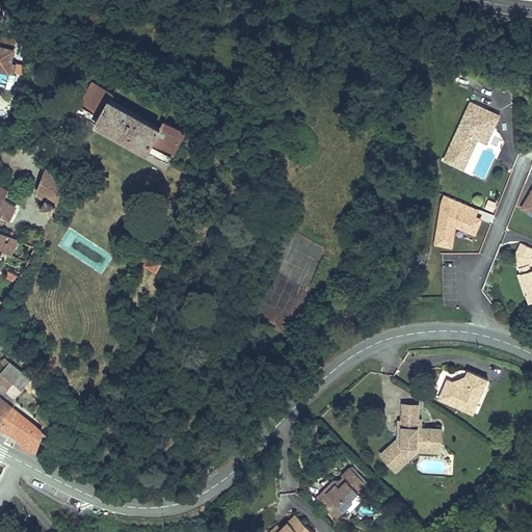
[(0,68),(15,72),(16,61),(11,60),(16,44),(0,40),(0,68)]
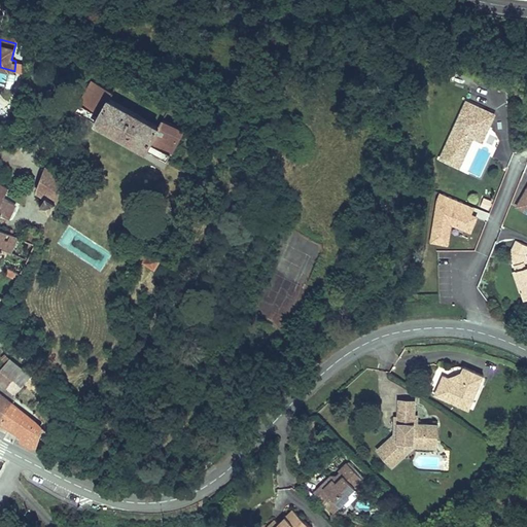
[(115,89),(114,88),(109,85),(108,86),(94,78),(77,109),(97,120),(97,121),(113,130),(146,149),(147,147),(168,159),(184,128),(165,117),(162,124),(148,116),(111,96),(115,89)]
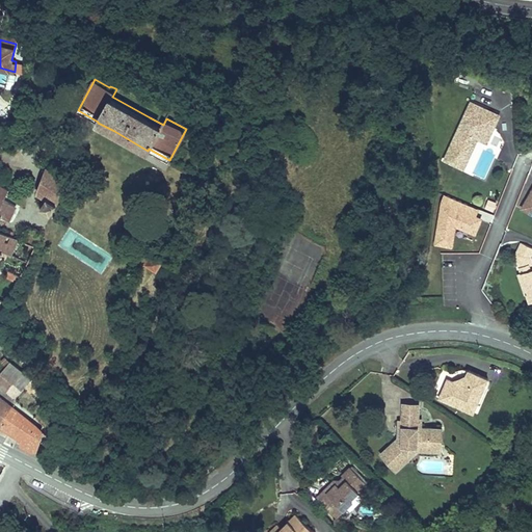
[(466,105),(440,163),(459,171),(472,143),(477,141),(482,144),(488,131),(487,130),(494,116),(466,105)]
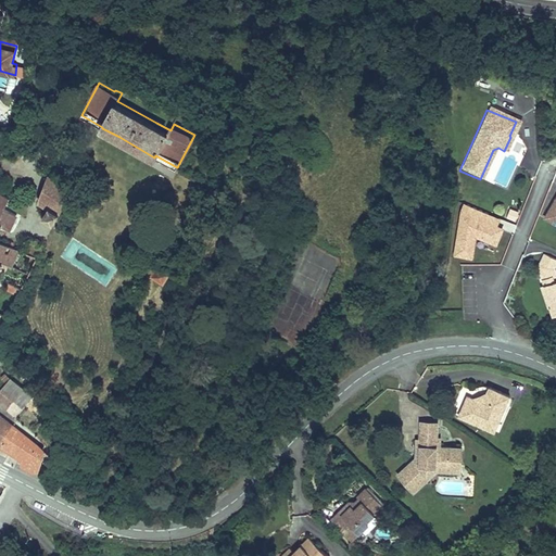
[(54,222),(74,190),(49,175),(39,200),(49,206),(43,215),(54,222)]
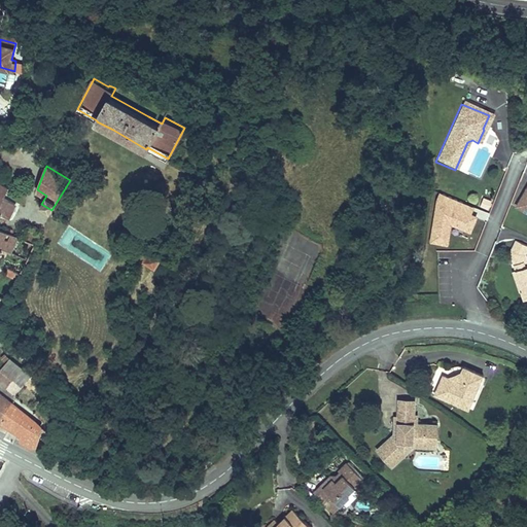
[(9,187),(0,181),(0,195),(5,198),(9,187)]
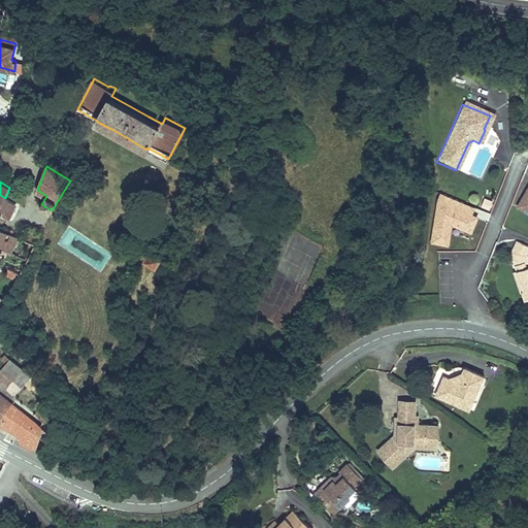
[(527,185),(517,205),(527,211),(527,185)]
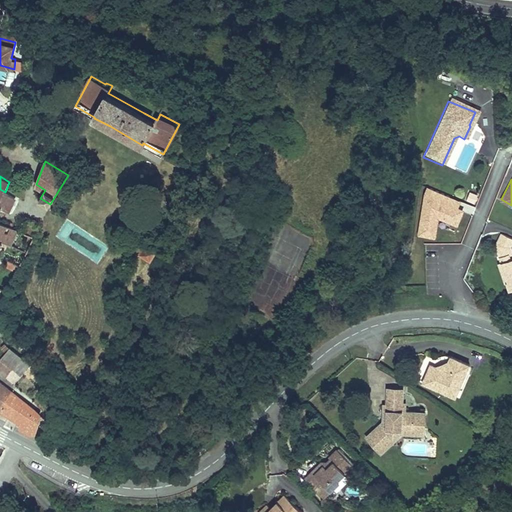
[(5,192),(0,189),(0,207),(8,211),(15,198),(5,192)]
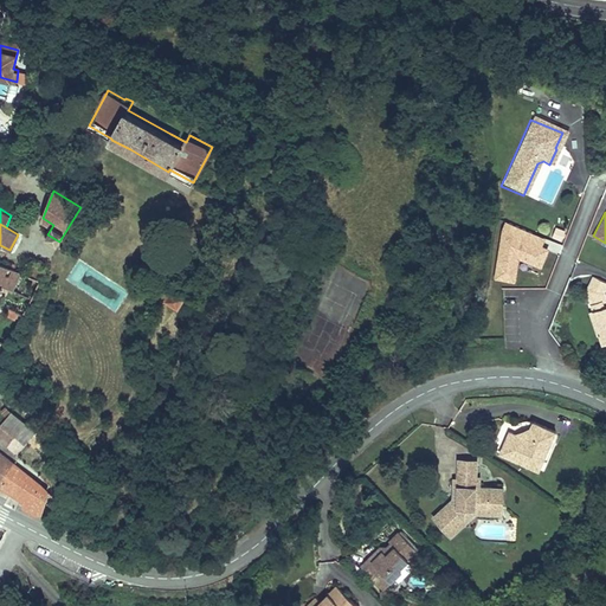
[(498,276),(513,282),(521,259),(539,265),(543,251),(537,249),(526,244),(529,233),(517,229),(498,276)]
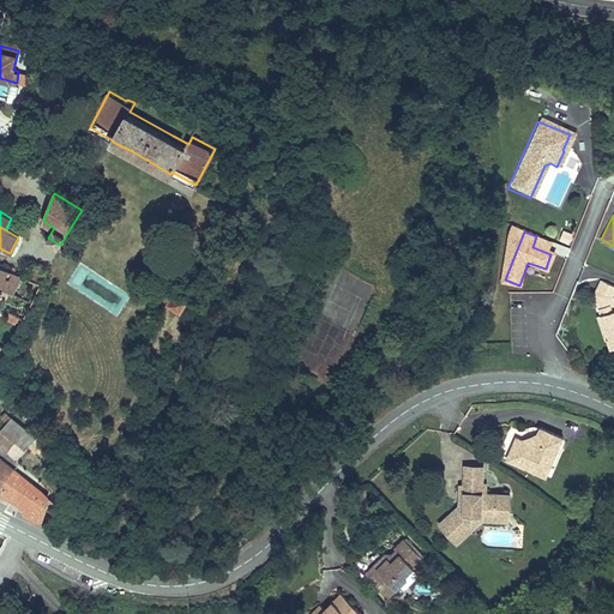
[(566,244),(569,235),(563,233),(559,241),(566,244)]
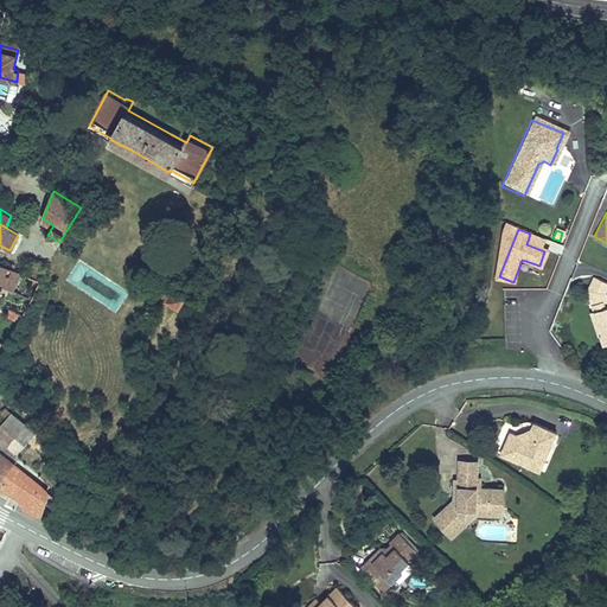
[(538,249),(542,238),(530,234),(526,244),(538,249)]
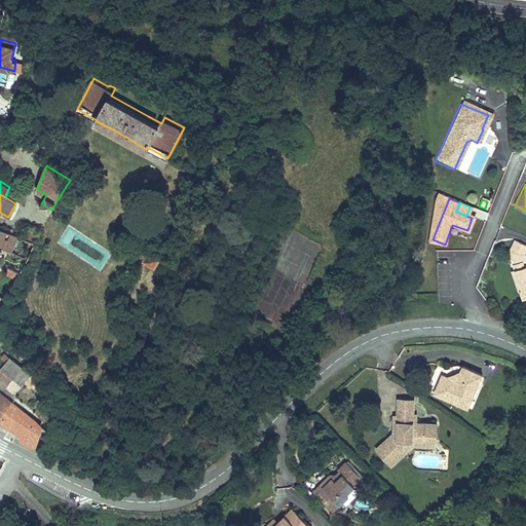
[(0,227),(0,246),(5,249),(10,251),(17,235),(0,227)]
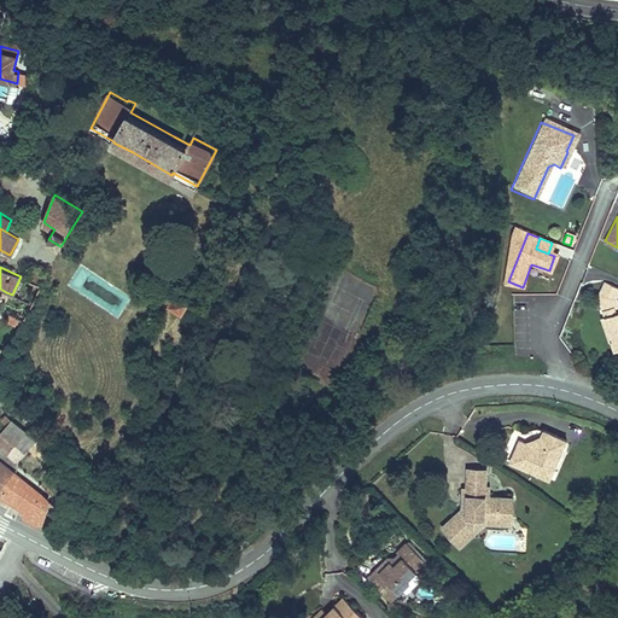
[(42,285),(48,274),(34,268),(28,279),(42,285)]
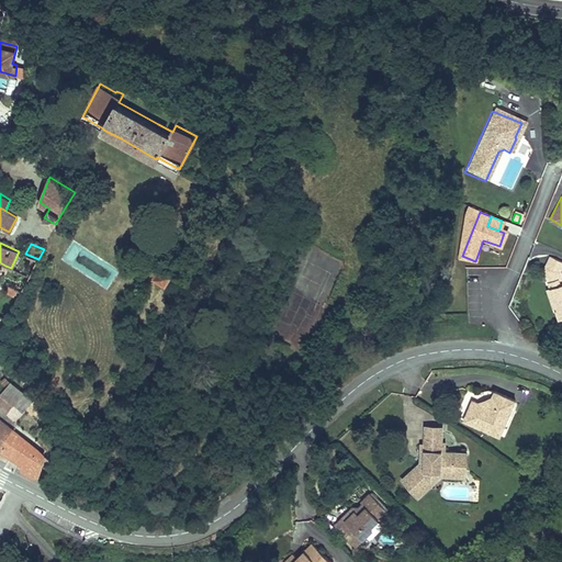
[(559,271),(561,263),(561,262),(549,257),(542,271),(544,277),(559,271)]
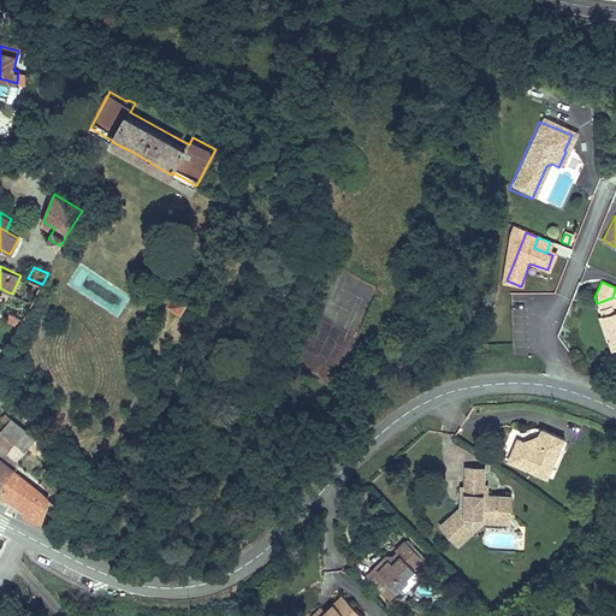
[(6,291),(4,296),(13,301),(16,296),(12,294),(6,291)]
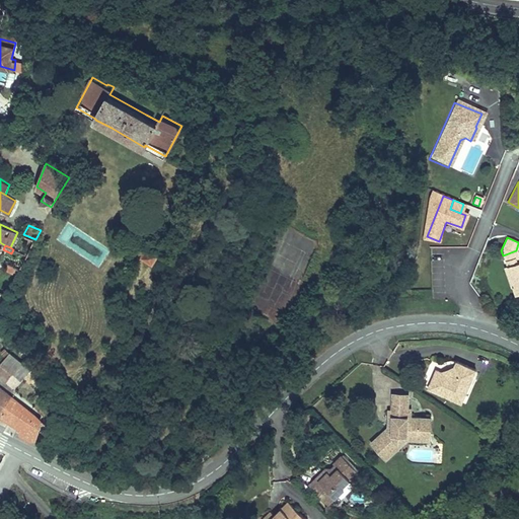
[(154,261),(157,251),(144,246),(141,255),(154,261)]
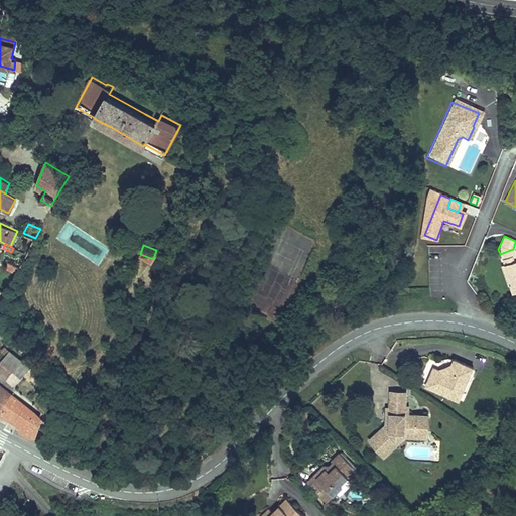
[(11,252),(7,261),(20,267),(27,255),(22,252),(13,248),(11,252)]
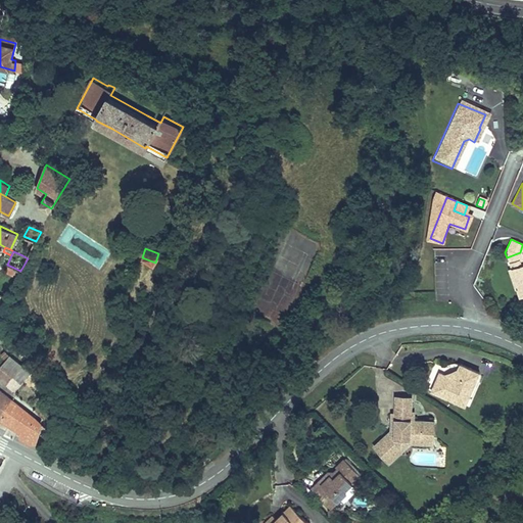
[(522,258),(520,252),(507,257),(509,264),(518,259),(522,258)]
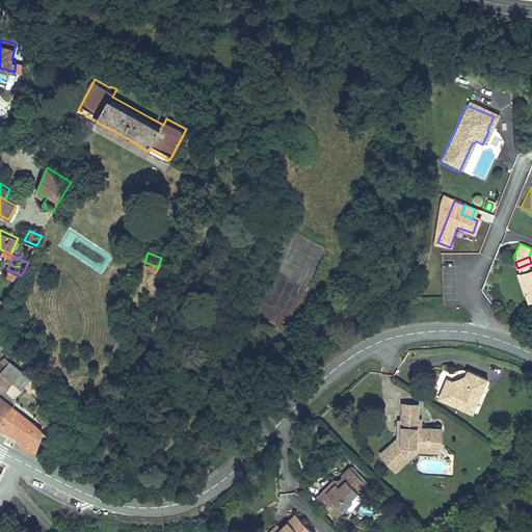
[(531,301),(531,268),(529,270),(527,264),(517,268),(520,273),(527,294),(526,294),(526,295),(529,303),(531,301)]
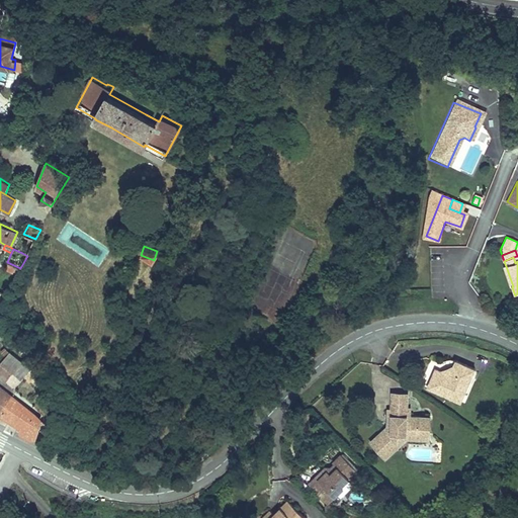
[(0,290),(7,294),(20,268),(7,262),(3,260),(1,266),(4,267),(0,276),(0,290)]
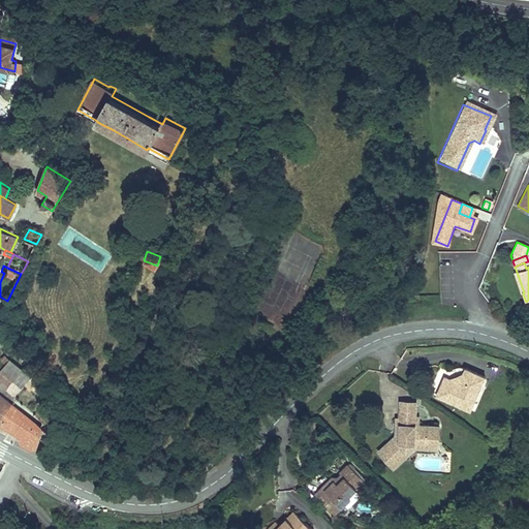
[(524,292),(517,272),(515,273),(522,293),(523,293),(523,292),(524,292)]
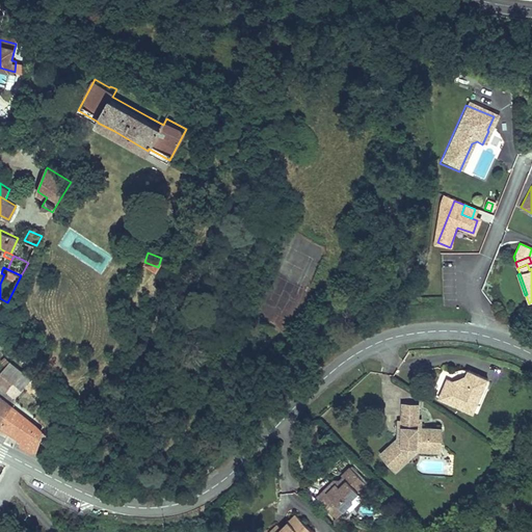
[(23,392),(33,380),(23,372),(12,384),(23,392)]
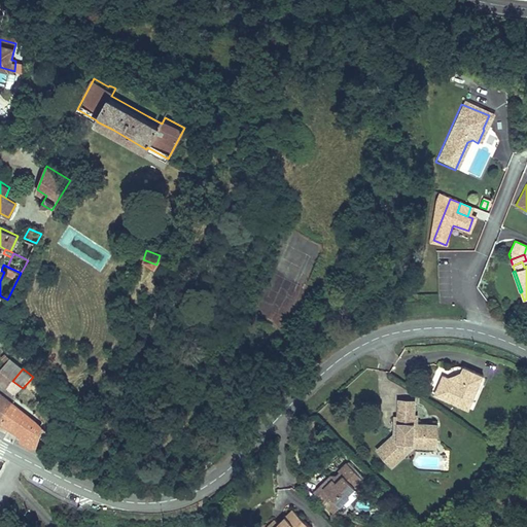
[(478,382),(459,373),(456,378),(454,381),(448,384),(444,382),(437,379),(428,398),(462,415),(478,382)]
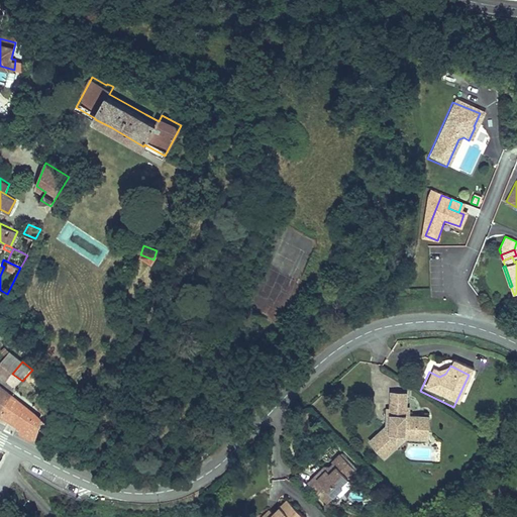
[(11,395),(0,385),(0,410),(3,412),(11,395)]
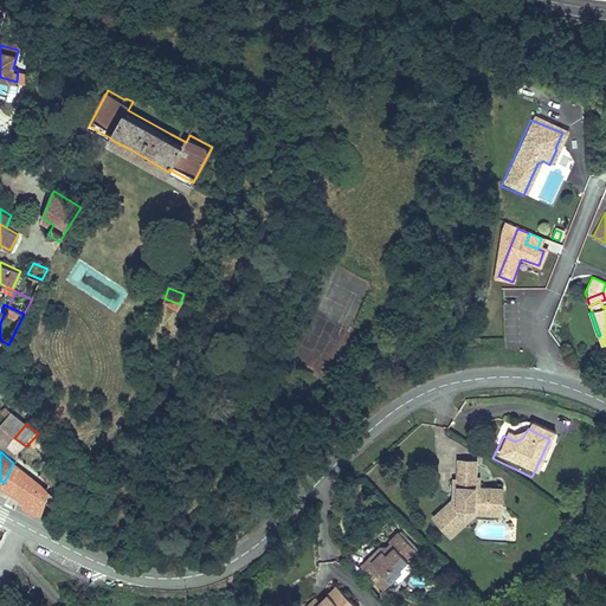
[(449,461),(449,470),(466,470),(466,461),(449,461)]
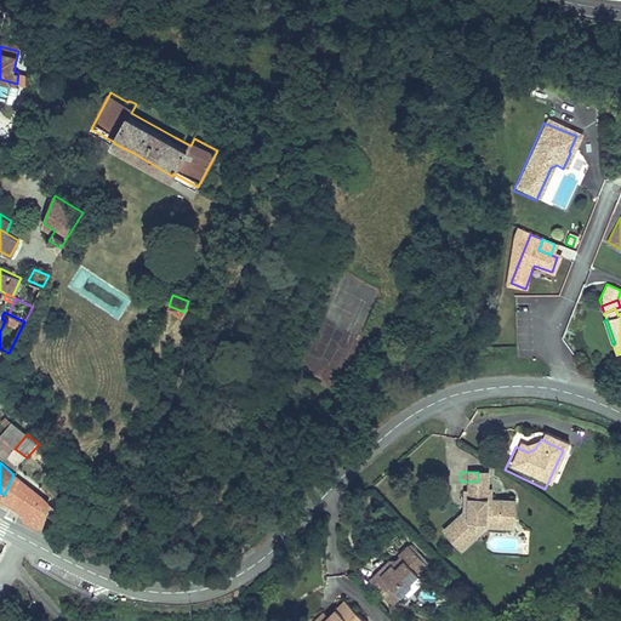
[(36,491),(13,474),(4,495),(3,496),(21,508),(29,514),(27,519),(38,524),(39,524),(43,523),(46,523),(46,518),(47,505),(47,502),(45,499),(36,491)]
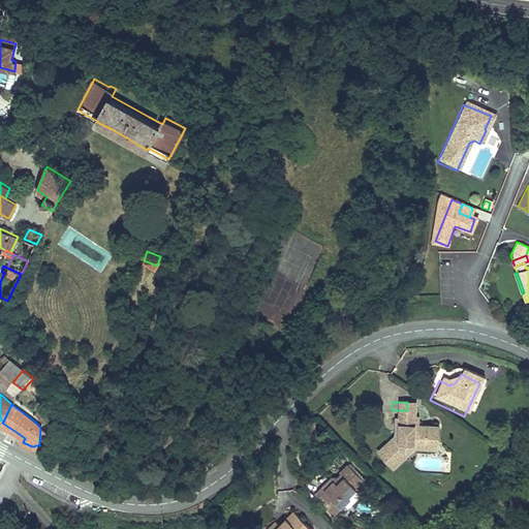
[(421,444),(421,424),(411,424),(408,425),(407,415),(407,410),(392,410),(392,419),(394,419),(394,436),(390,436),(372,454),(385,465),(405,444),(421,444)]
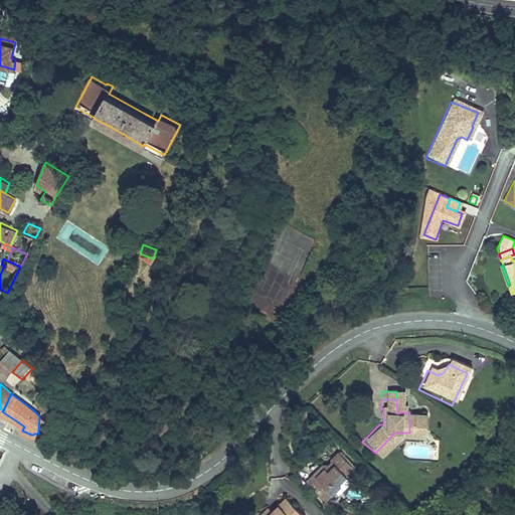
[(420,432),(419,413),(409,412),(409,433),(394,433),(375,453),(377,455),(391,441),(396,436),(420,435),(420,432)]
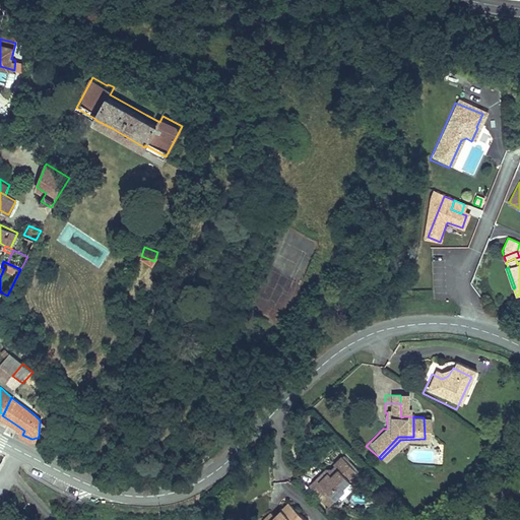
[(314,496),(327,509),(334,502),(342,493),(341,491),(348,483),(354,476),(338,461),(330,469),(332,470),(335,474),(328,481),(325,478),(316,488),(319,491),(314,496)]
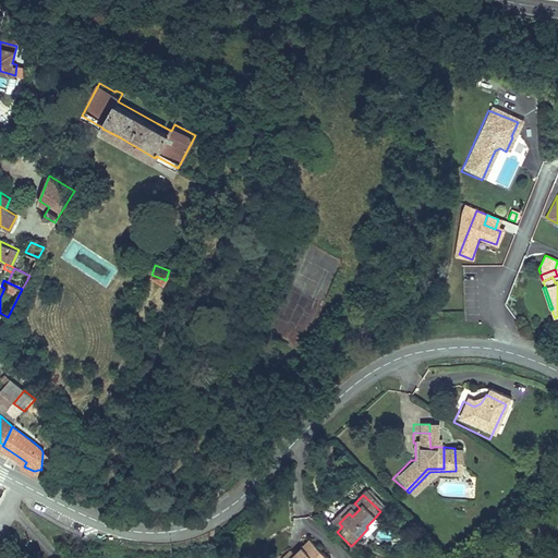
[(353,509),(347,509),(329,525),(337,532),(342,526),(339,523),(349,513),(352,517),(360,509),(356,505),(353,509)]
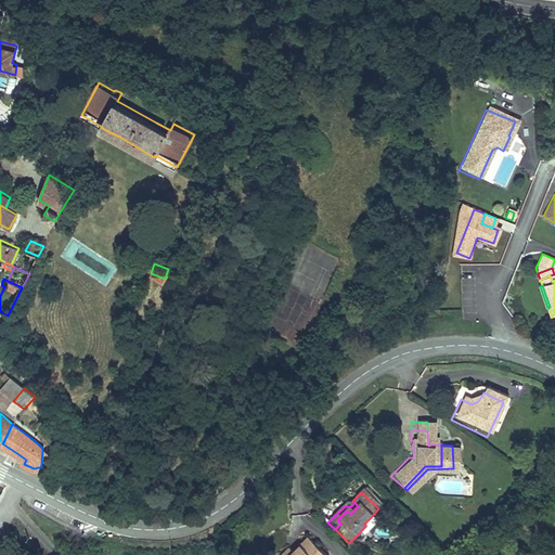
[(297,554),(321,554),(307,541),(299,550),(301,552),(297,554)]
